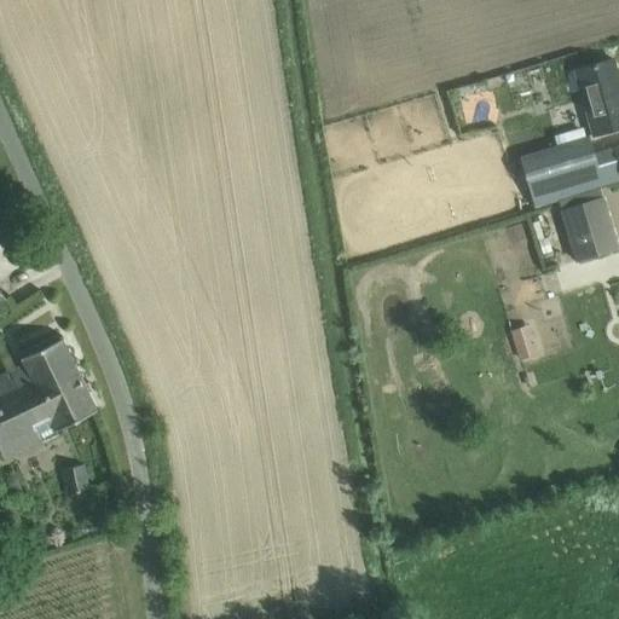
[(567,84),(566,86),(567,92),(573,94),(582,92),(594,136),(618,127),(618,80),(613,59),(568,71),(566,77),(567,84)]
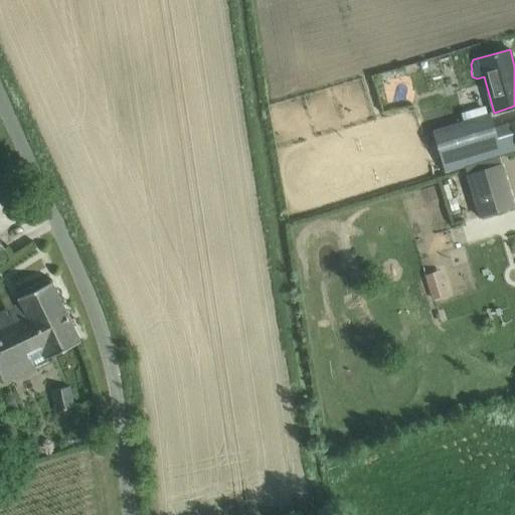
[(490,112),(433,130),(446,172),(503,154),(495,129),(490,112)]
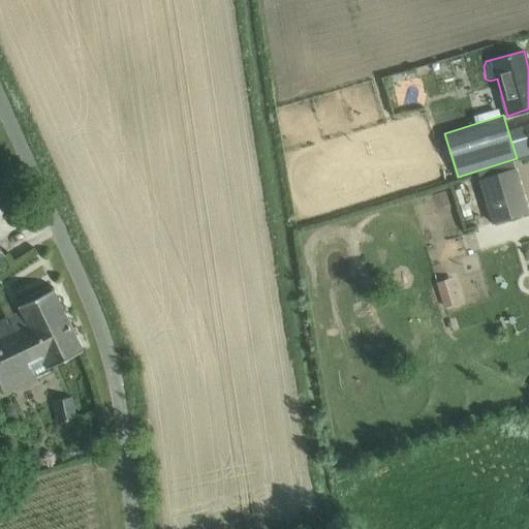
[(526,127),(508,132),(517,158),(528,154),(528,125),(526,126),(526,127)]
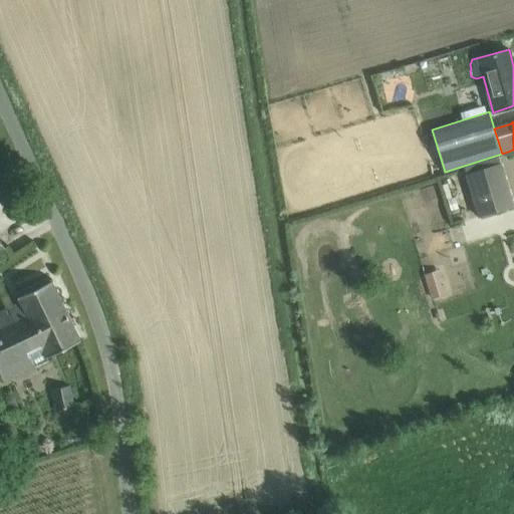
[(513,209),(501,166),(466,175),(478,219),(513,209)]
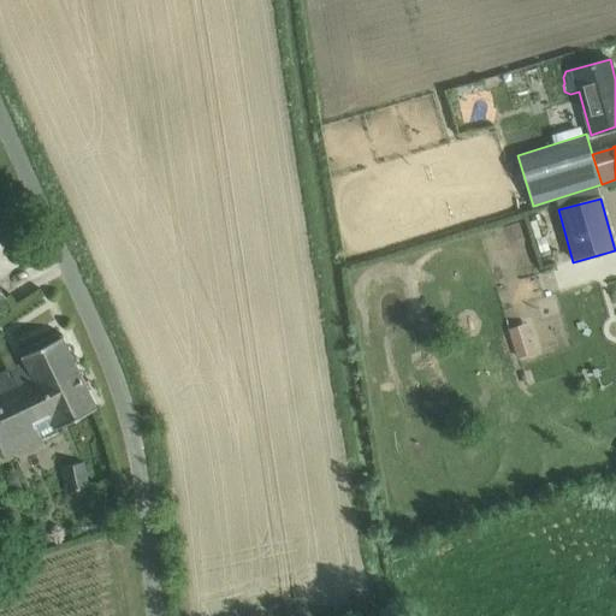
[(545,236),(535,240),(540,253),(549,250),(545,236)]
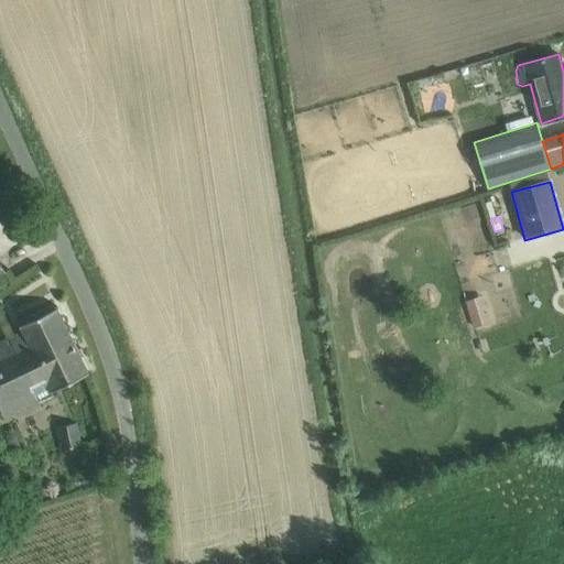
[(478,296),(465,301),(473,328),(487,324),(484,314),(481,307),(478,296)]
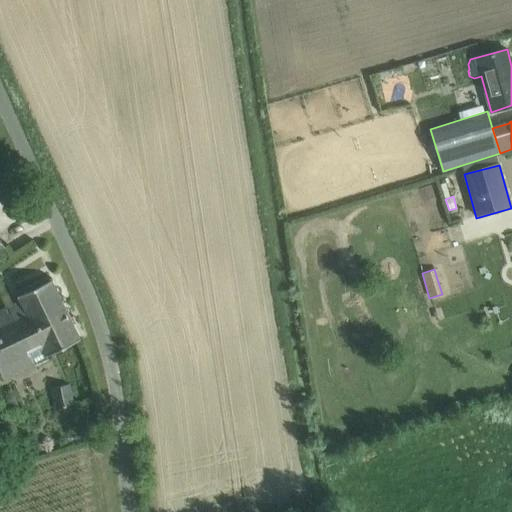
[(0,372),(4,381),(48,360),(46,356),(80,339),(52,280),(17,297),(20,302),(0,311),(0,372)]
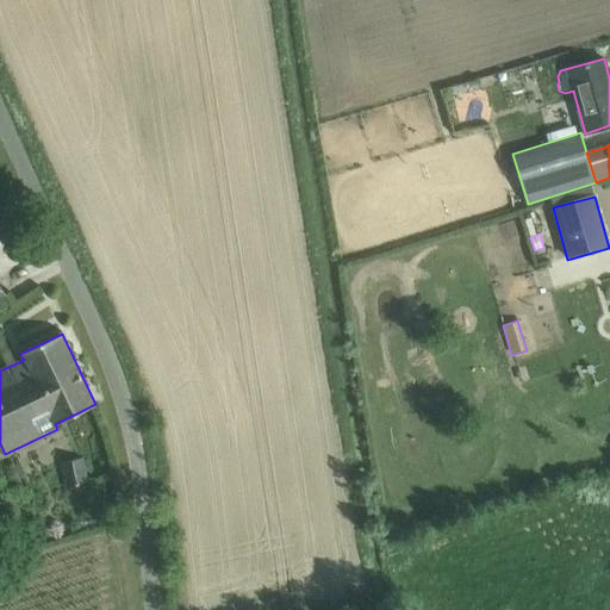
[(64,481),(66,486),(86,483),(85,478),(86,478),(83,458),(58,461),(62,481),(64,481)]
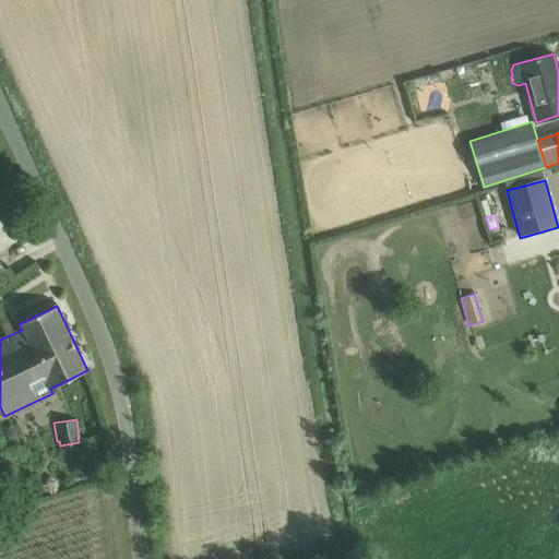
All buildings are outlined.
